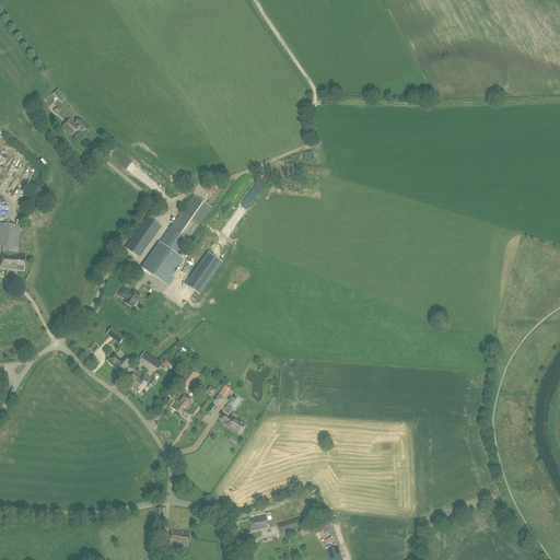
[(67,100),(58,90),(54,94),(62,103),(67,100)]
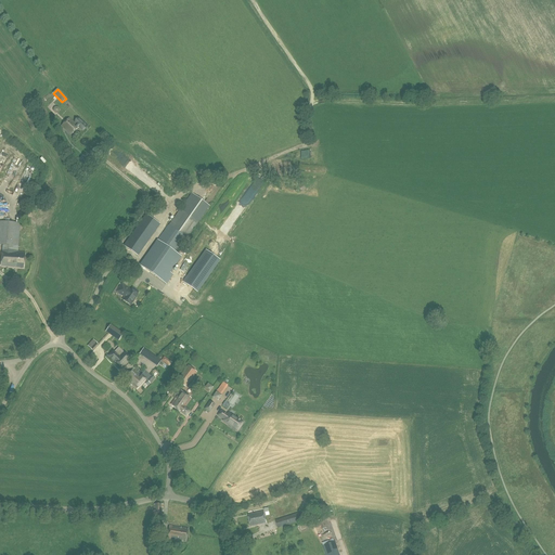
[(74,123),(69,118),(62,126),(72,134),(79,127),(82,130),(87,126),(78,118),(74,123)]
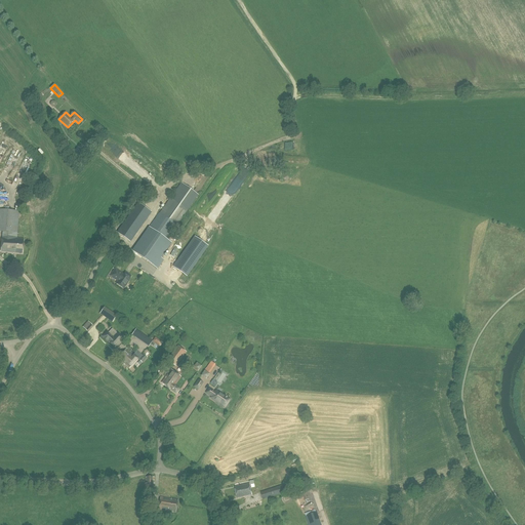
[(176,225),(188,210),(199,195),(182,182),(170,198),(160,213),(157,217),(144,235),(132,251),(144,259),(154,267),(170,242),(166,239),(176,225)]
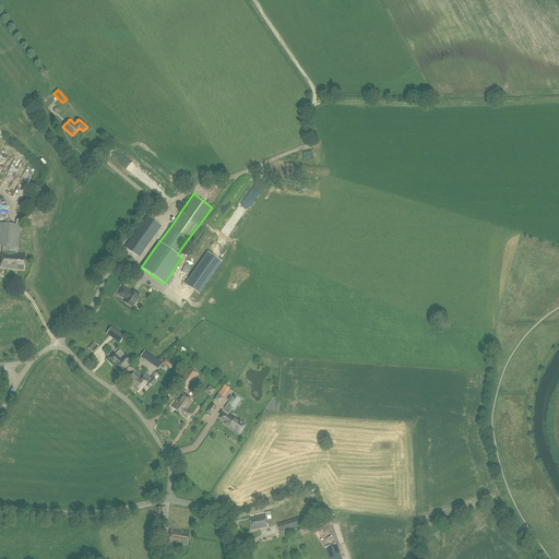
[(139,257),(161,226),(146,216),(125,247),(139,257)]
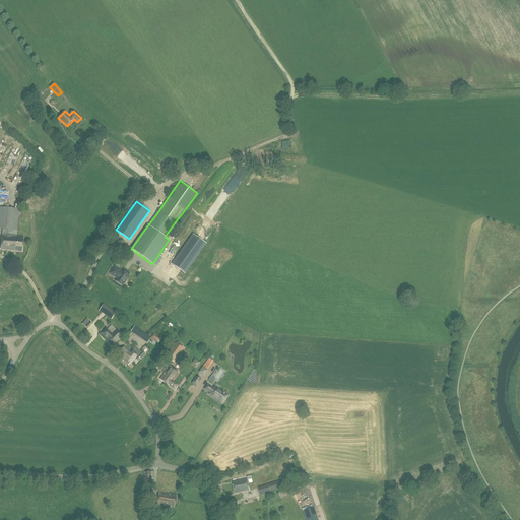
[(16,236),(19,209),(0,207),(0,229),(2,230),(0,249),(22,251),(23,237),(16,236)]
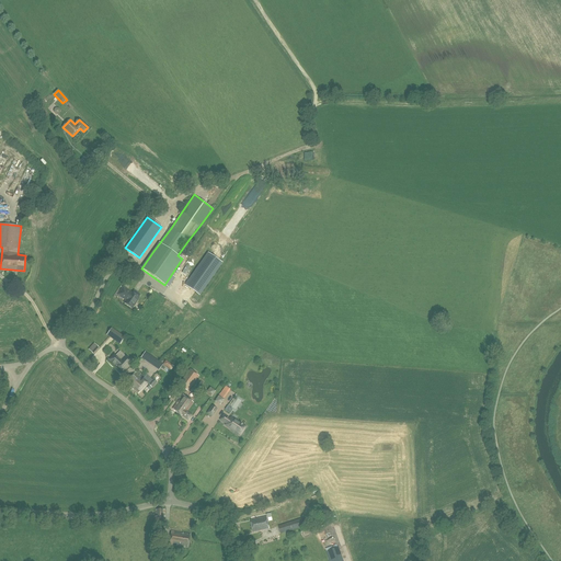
[(115,255),(114,254),(110,251),(102,263),(100,265),(106,270),(115,255)]
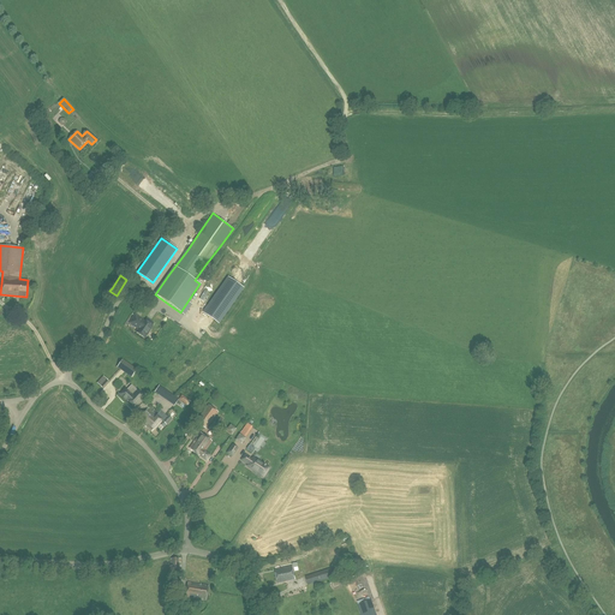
[(138,282),(133,282),(130,287),(133,292),(138,292),(142,287),(138,282)]
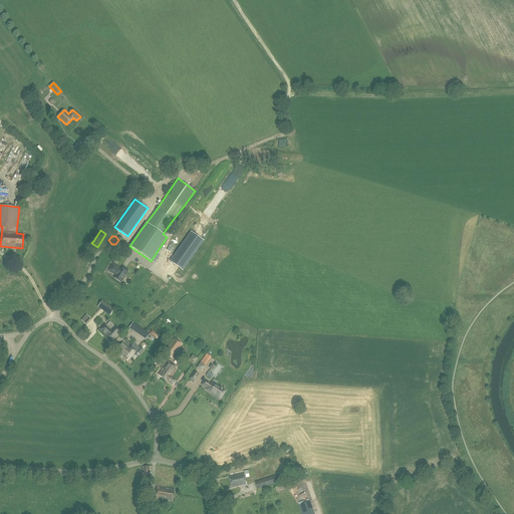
[(180,253),(177,257),(184,262),(186,258),(180,253)]
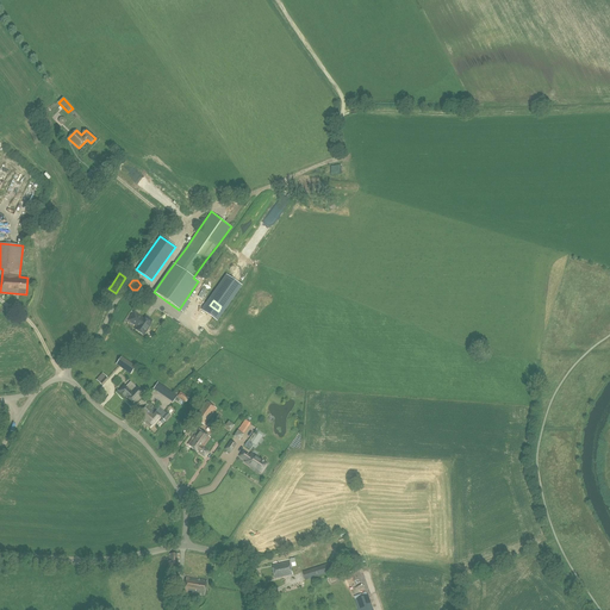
[(143,318),(134,312),(129,321),(137,327),(135,329),(143,335),(151,323),(143,318)]
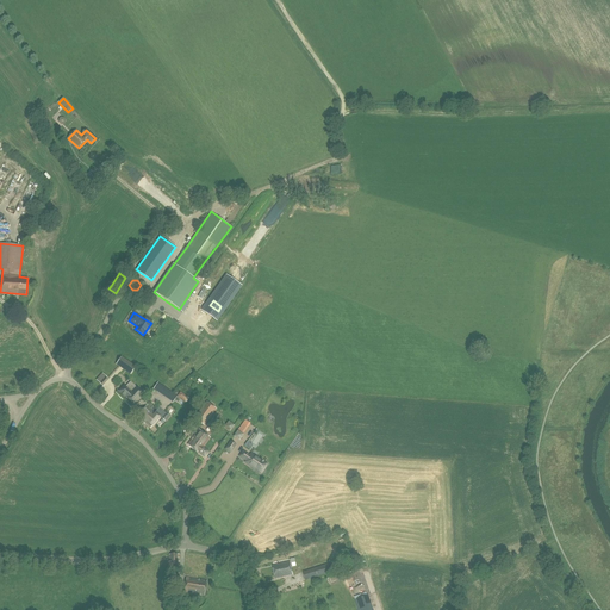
[(122,358),(118,363),(131,373),(135,367),(122,358)]
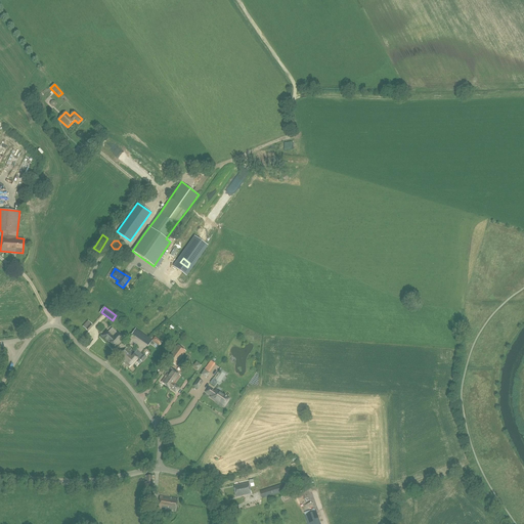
[(89,319),(83,324),(87,330),(93,324),(89,319)]
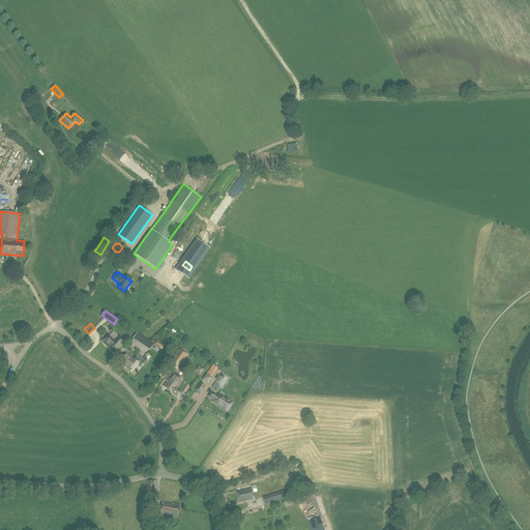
[(113,331),(109,336),(108,335),(104,340),(116,351),(124,342),(115,333),(113,331)]
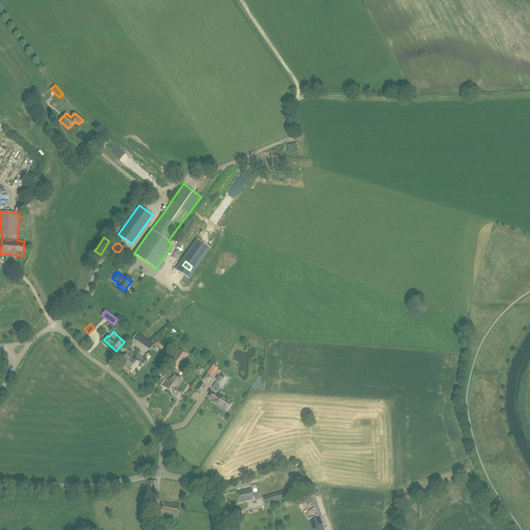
[(150,349),(154,344),(137,332),(134,337),(150,349)]
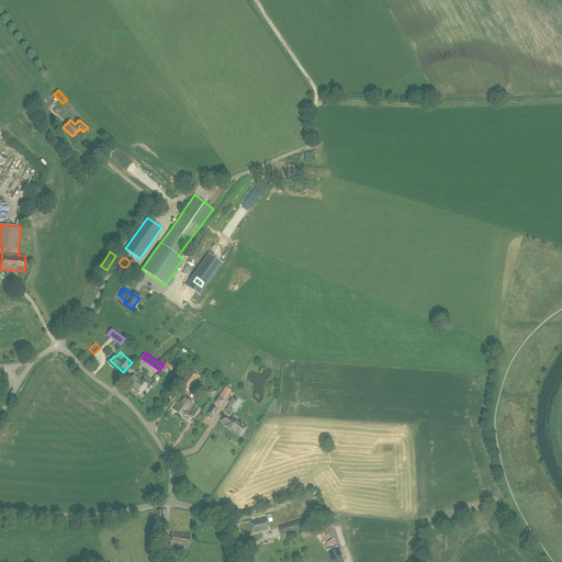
[(188,392),(199,377),(190,370),(179,385),(188,392)]
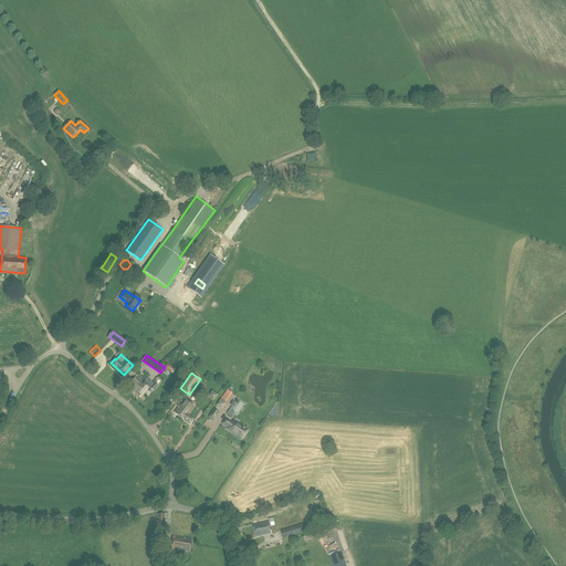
[(143,384),(136,377),(127,386),(139,397),(149,386),(145,383),(143,384)]
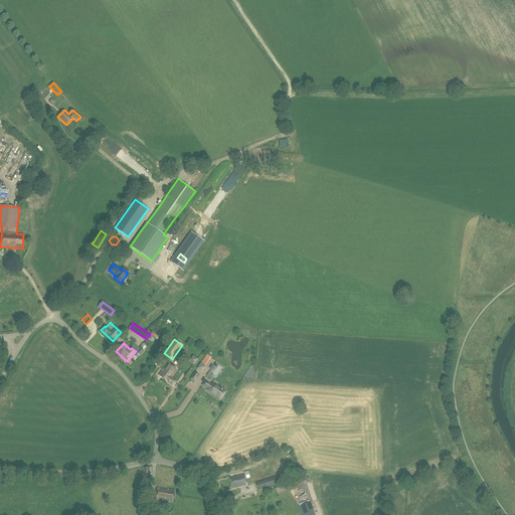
[(140,356),(144,350),(141,347),(136,353),(140,356)]
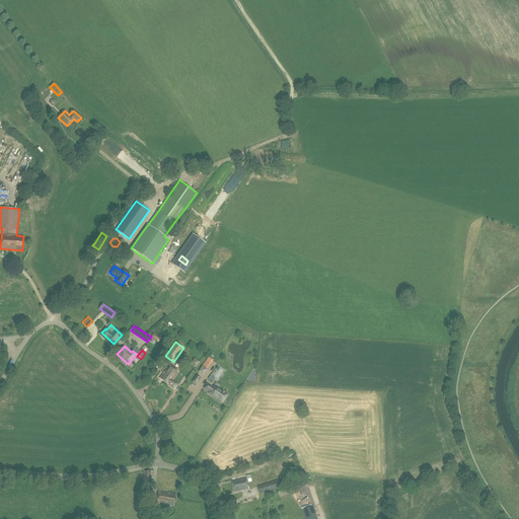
[(194,357),(191,362),(197,365),(200,360),(194,357)]
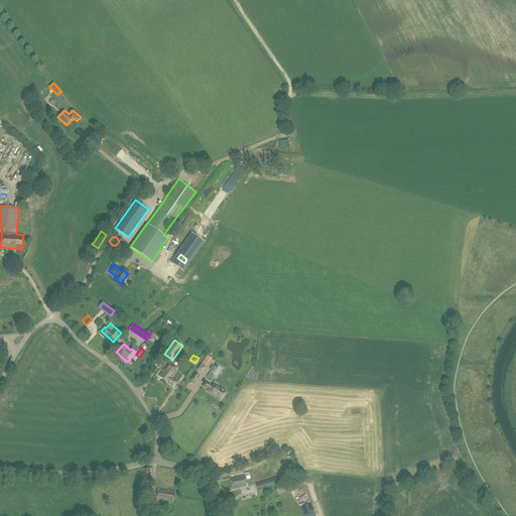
[(203,372),(209,362),(205,360),(199,369),(203,372)]
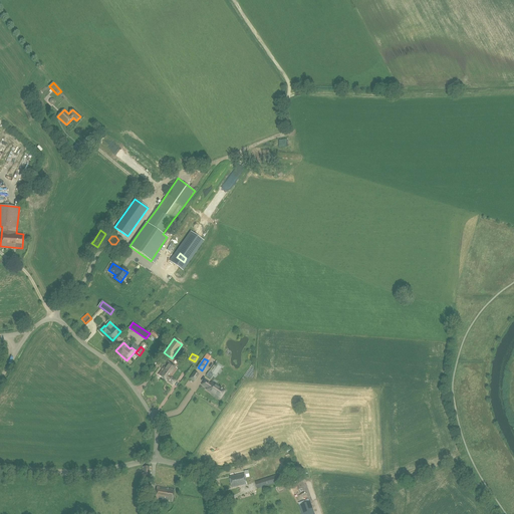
[(173,384),(176,380),(171,377),(178,368),(168,361),(159,374),(168,381),(173,384)]
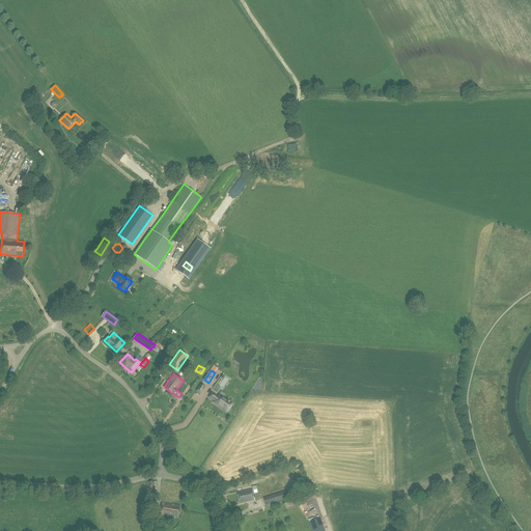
[(201,394),(205,387),(201,384),(196,391),(201,394)]
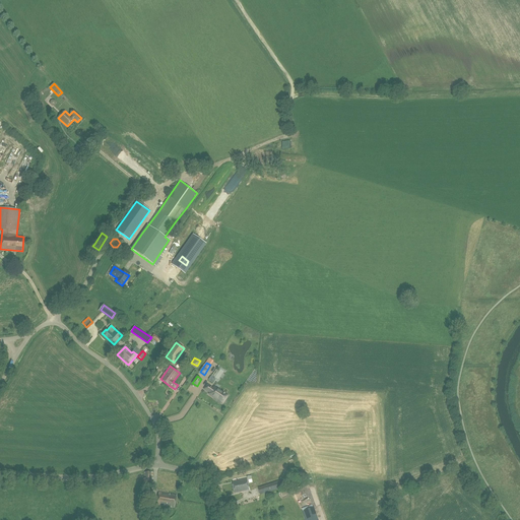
[(216,391),(207,384),(204,389),(210,392),(209,394),(214,397),(213,397),(217,399),(218,398),(222,401),(224,399),(225,399),(228,395),(217,389),(216,391)]
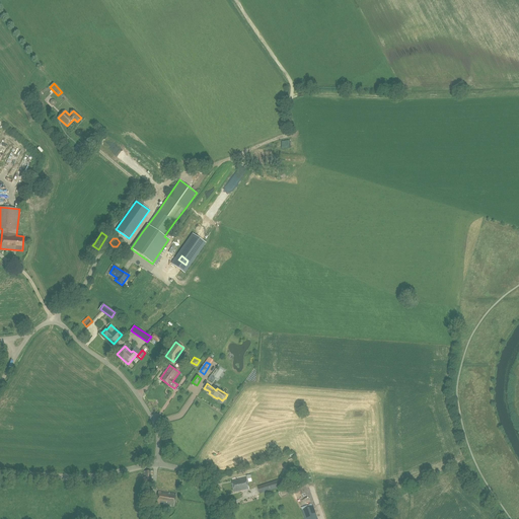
[(151,477),(151,474),(153,474),(153,471),(144,471),(144,477),(143,477),(144,487),(153,486),(153,477),(151,477)]
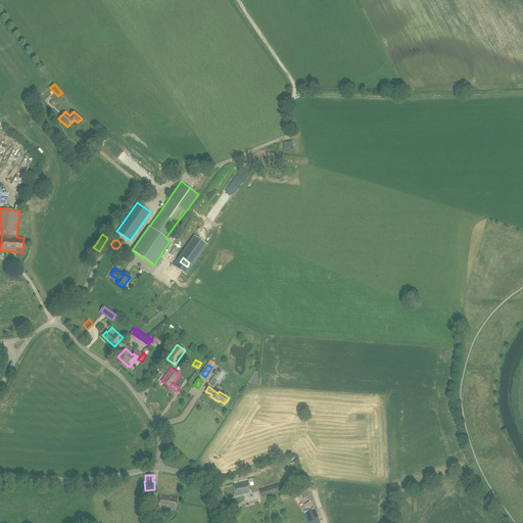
[(235,495),(250,493),(248,482),(233,484),(235,495)]
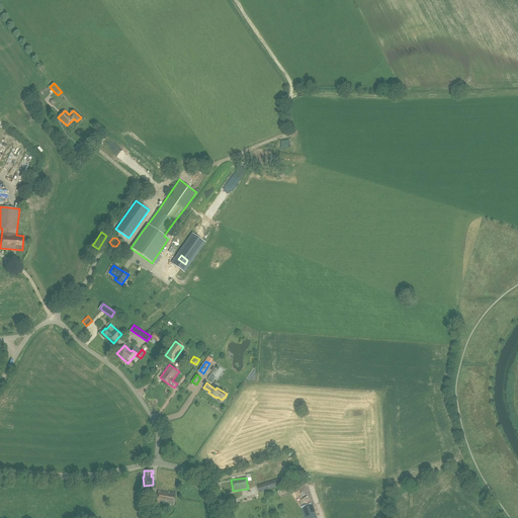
[(257,486),(260,493),(281,486),(279,480),(279,479),(257,486)]
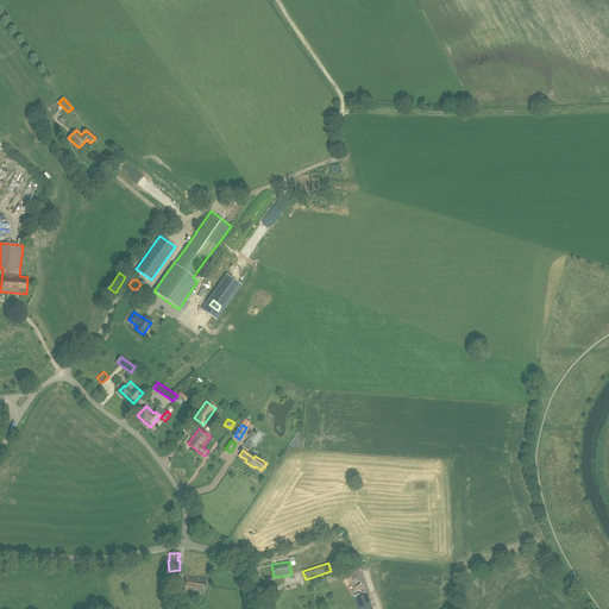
[(199,579),(186,577),(184,590),(195,591),(195,592),(203,594),(207,581),(199,578),(199,579)]
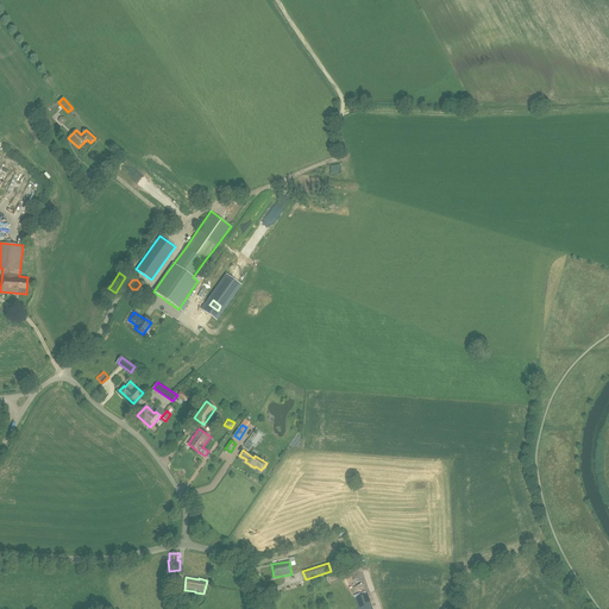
[(357,608),(372,608),(368,594),(353,598),(357,608)]
